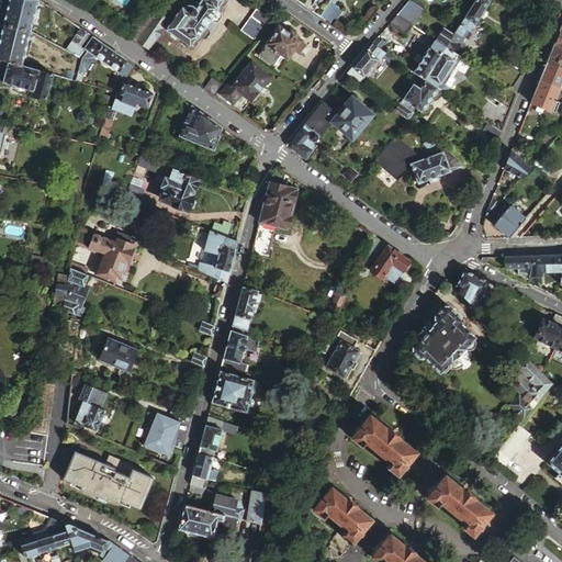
[(8,0),(3,23),(30,32),(37,0),(8,0)]
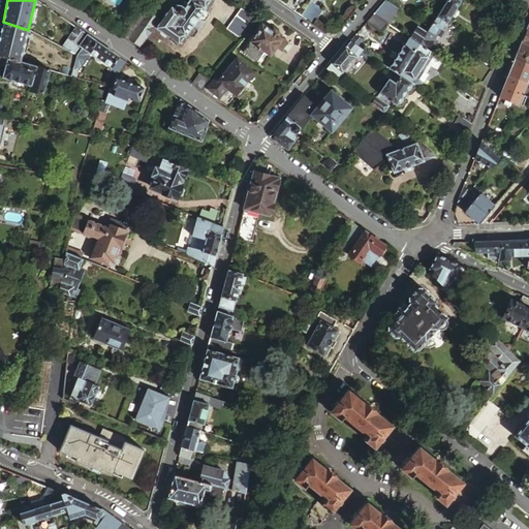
[(210,0),(189,0),(183,9),(180,6),(177,5),(176,7),(172,4),(156,26),(179,42),(184,34),(186,36),(187,34),(192,37),(194,37),(198,31),(198,29),(193,25),(197,19),(204,23),(206,22),(210,17),(210,14),(204,11),(206,8),(204,7),(210,0)]
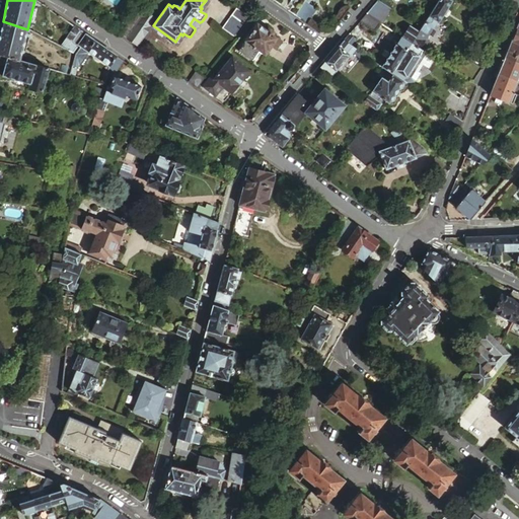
[(316,7),(306,0),(296,14),(306,21),(316,7)]
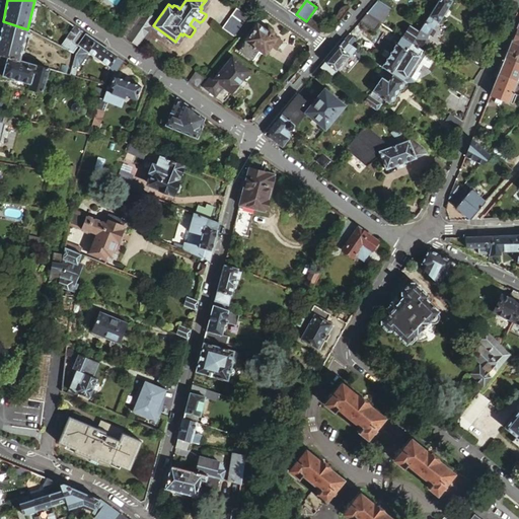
[(389,9),(376,0),(366,11),(380,21),(381,21),(389,9)]
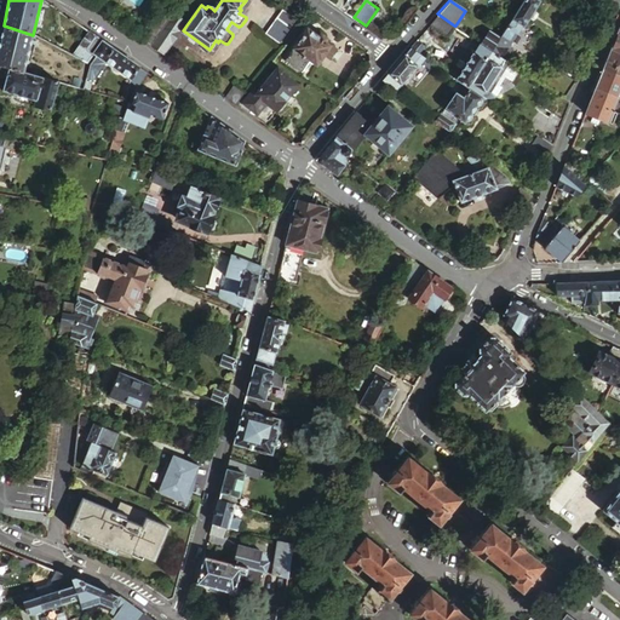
[(522,0),(501,34),(510,39),(515,29),(517,32),(523,23),(526,24),(540,0),(522,0)]
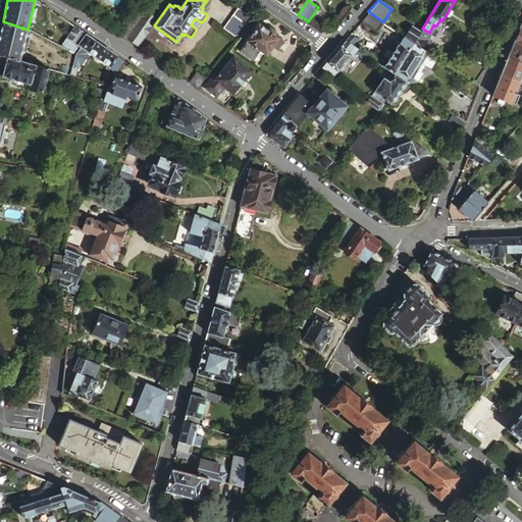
[(251,13),(240,5),(225,25),(237,34),(251,13)]
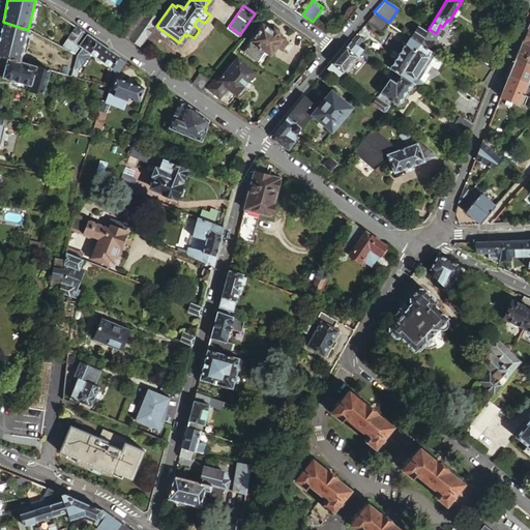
[(129,37),(140,45),(157,19),(148,11),(138,26),(129,37)]
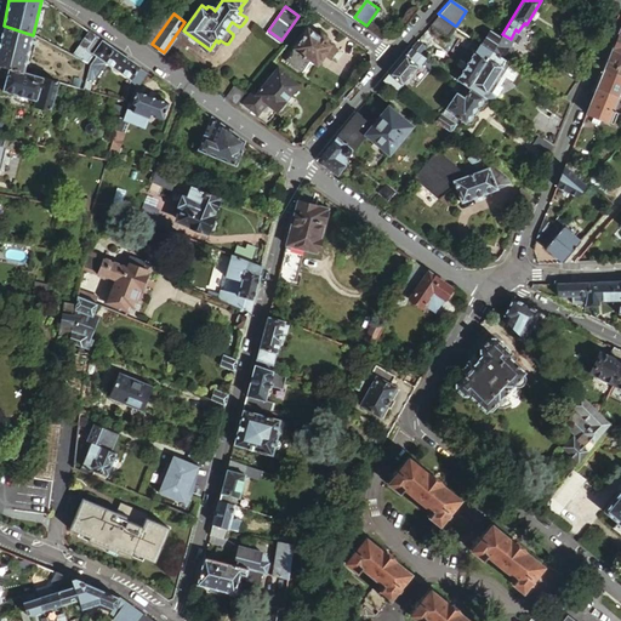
[(455,26),(438,13),(431,23),(449,36),(455,26)]
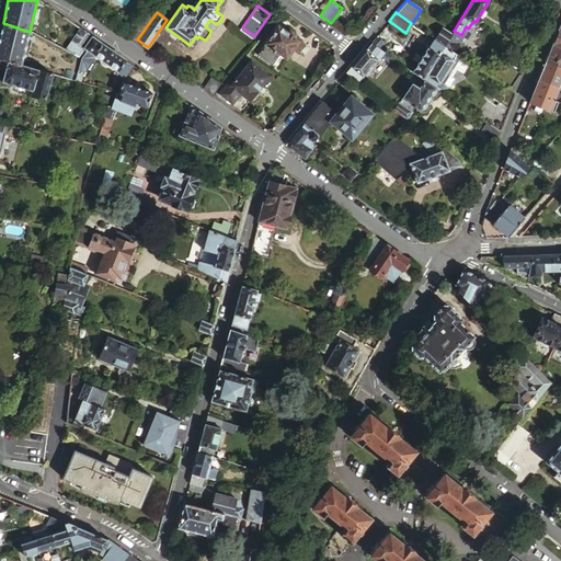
[(137,39),(146,27),(137,21),(128,33),(137,39)]
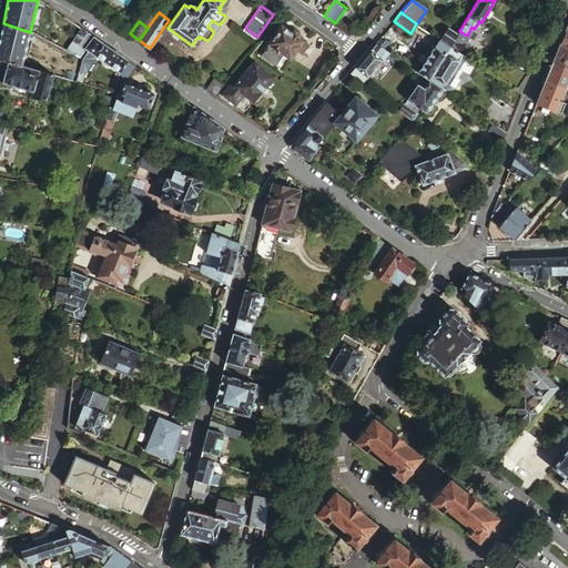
[(0,34),(0,58),(8,61),(22,66),(26,51),(30,52),(31,47),(27,46),(30,32),(3,23),(0,34)]
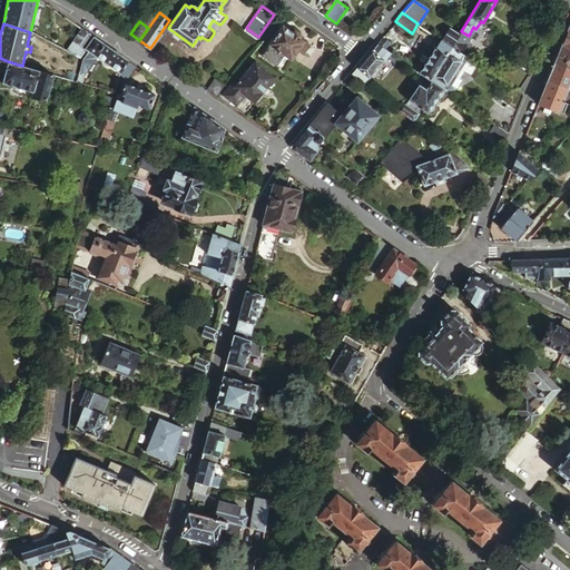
[(269,46),(271,46),(285,56),(291,60),(297,50),(302,52),(306,45),(297,39),(300,37),(298,36),(295,33),(294,32),(293,35),(283,27),(269,46)]
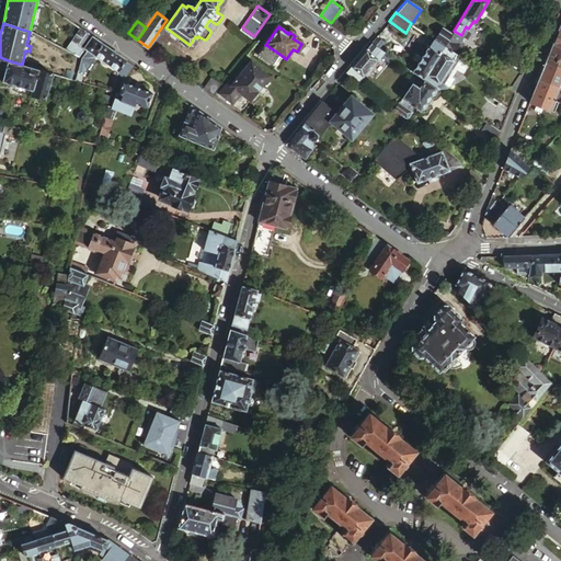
[(461,35),(454,31),(451,34),(450,35),(460,42),(468,29),(466,26),(461,35)]
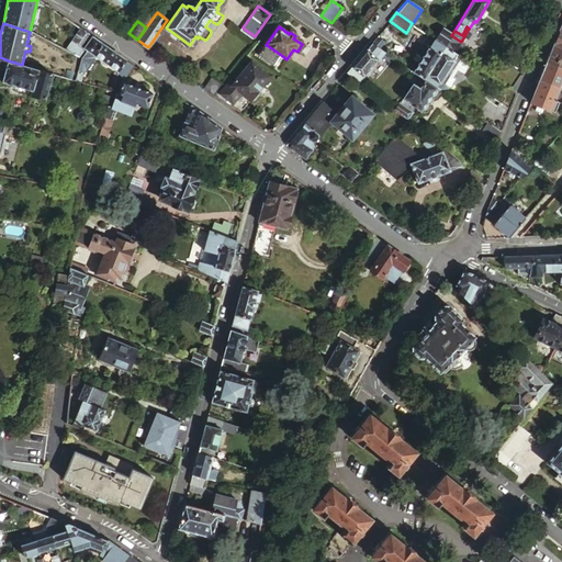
[(452,34),(444,29),(436,38),(446,45),(451,35),(452,34)]
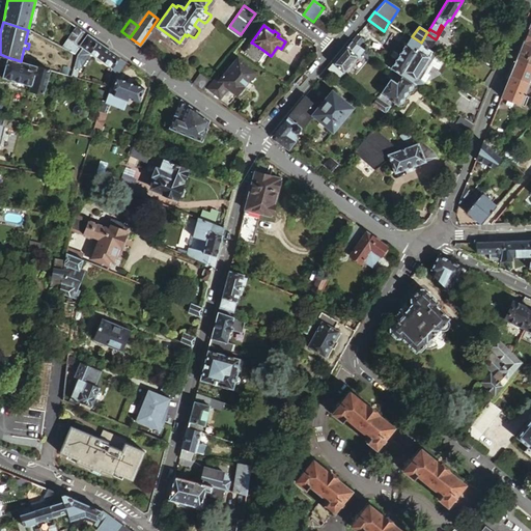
[(85,34),(76,28),(62,48),(72,53),(85,34)]
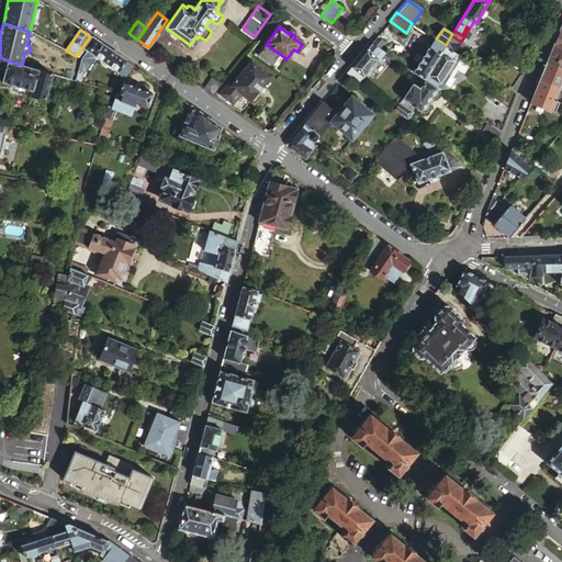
[(378,35),(372,42),(380,48),(384,41),(378,35)]
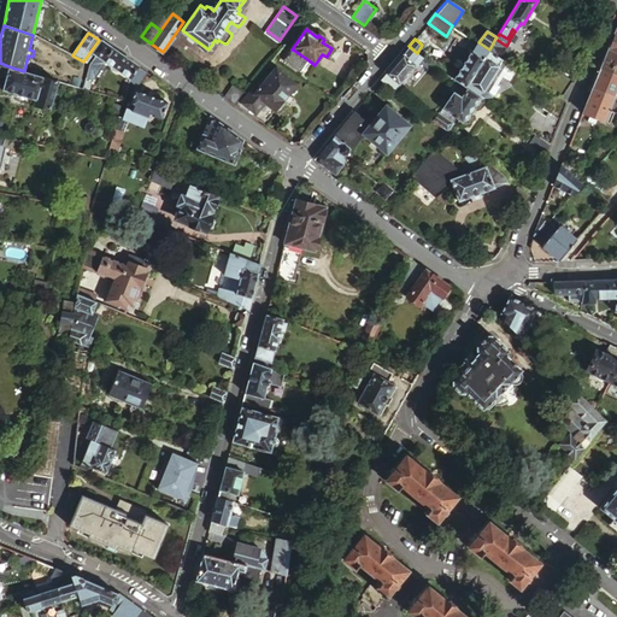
[(506,46),(495,39),(489,50),(499,56),(506,46)]
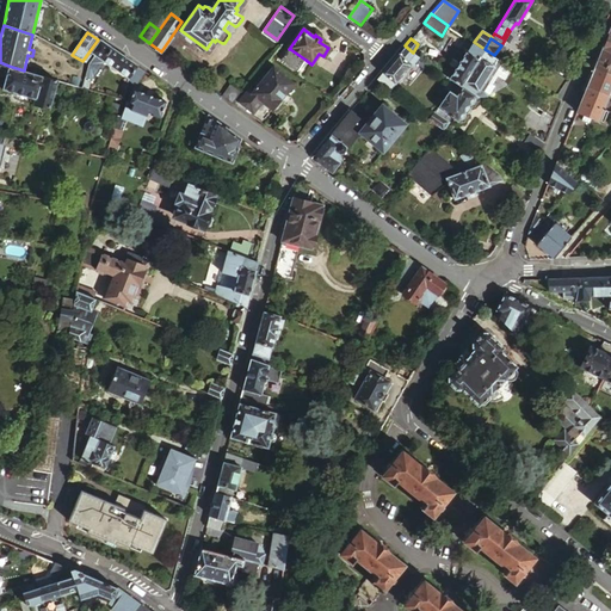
[(86,62),(93,54),(92,53),(100,41),(98,39),(82,61),(86,62)]
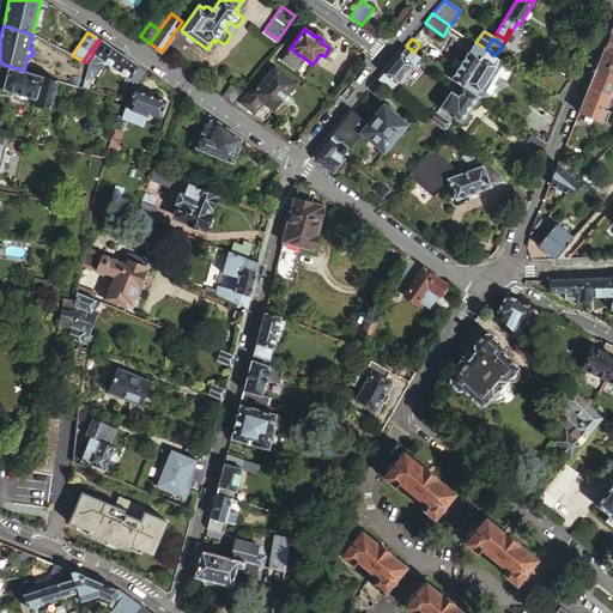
[(129,79),(138,67),(101,41),(92,53),(93,54),(129,79)]
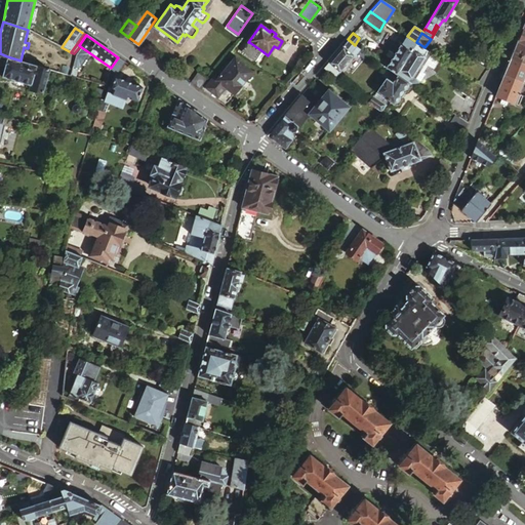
[(416,42),(407,36),(401,46),(400,45),(386,66),(391,70),(397,73),(416,42)]
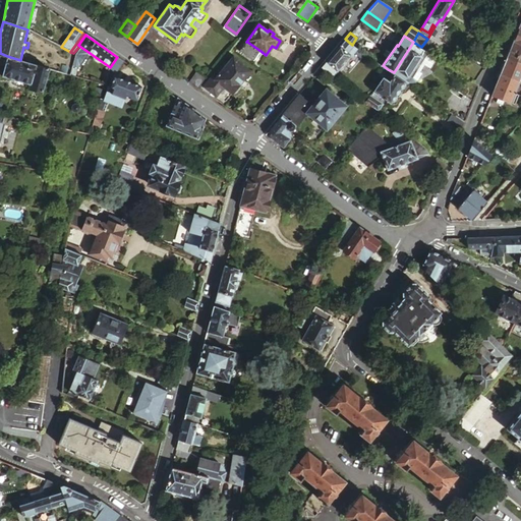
[(345,39),(322,67),(333,76),(338,70),(337,69),(351,53),(352,54),(357,48),(352,45),(345,39)]
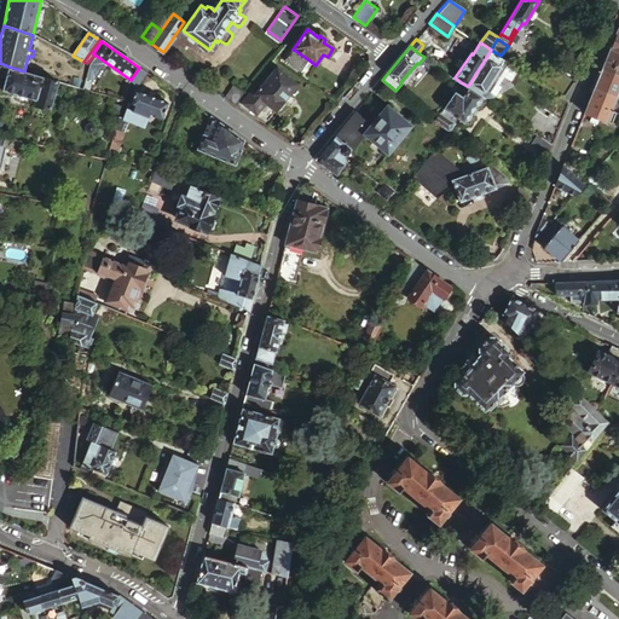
[(618,51),(611,47),(608,53),(603,67),(618,73),(618,51)]
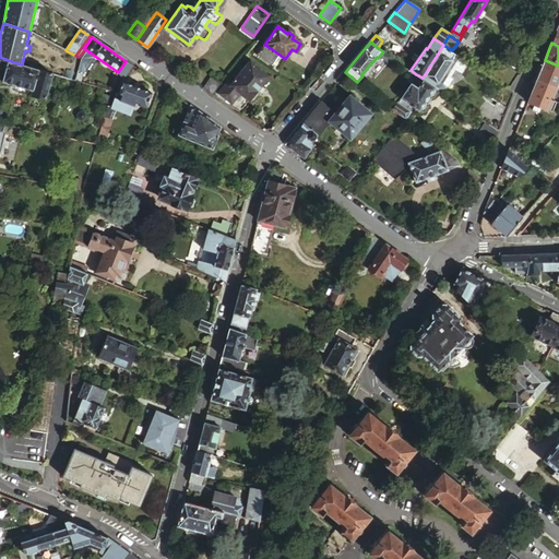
[(272,67),(280,55),(265,45),(257,56),(272,67)]
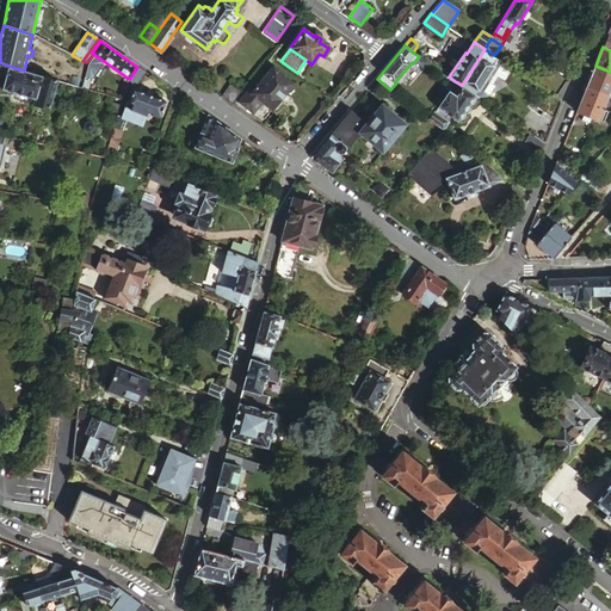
[(494,55),(485,49),(462,85),(474,93),(477,88),(480,90),(486,80),(495,63),(493,62),(497,57),(494,55)]
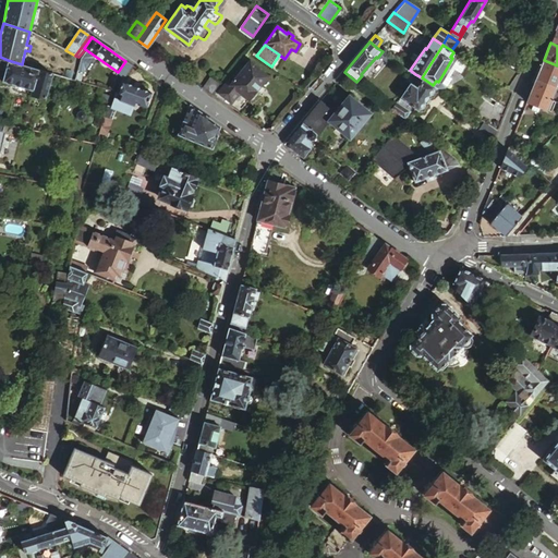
[(44,98),(51,73),(22,64),(8,60),(1,82),(21,87),(20,92),(44,98)]
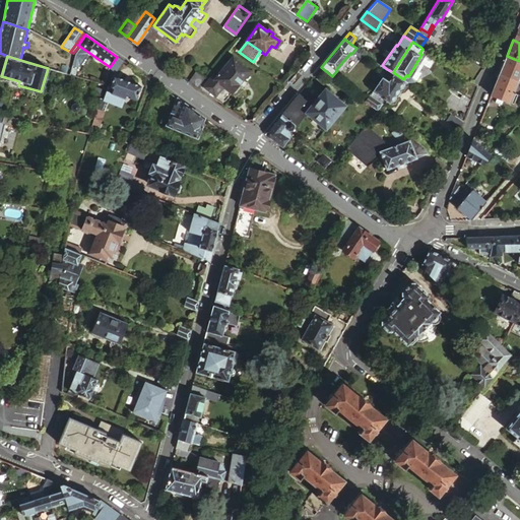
[(203,90),(214,99),(223,85),(233,92),(234,90),(235,91),(237,91),(239,87),(239,85),(238,84),(250,69),(233,56),(213,80),(211,79),(203,90)]
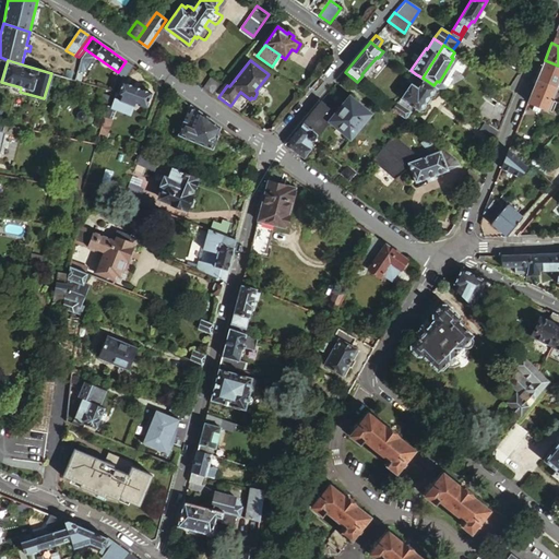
[(557,86),(558,81),(558,66),(545,60),(537,79),(557,86)]
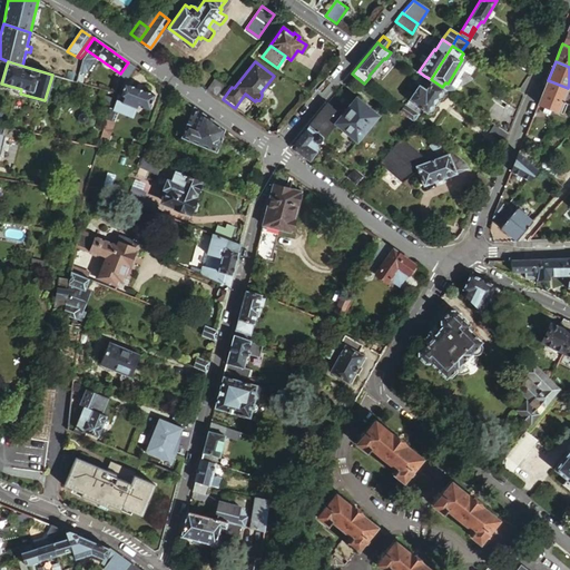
[(136,68),(128,62),(120,74),(119,77),(126,81),(136,68)]
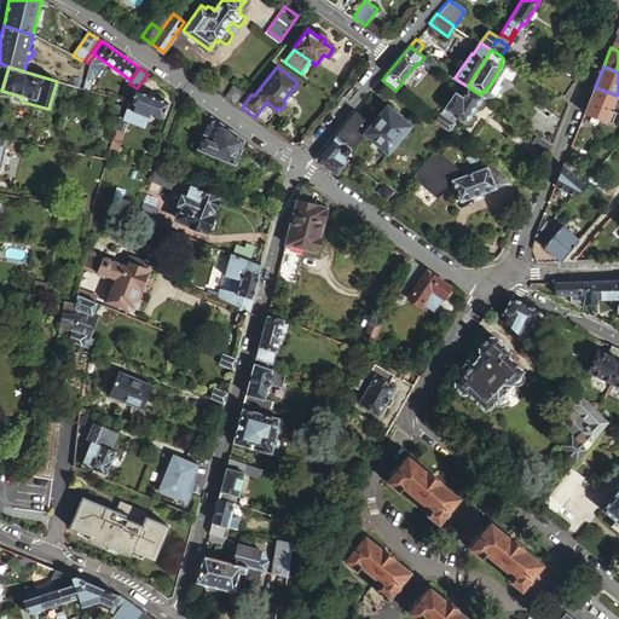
[(501,86),(492,81),(486,91),(484,90),(480,94),(481,96),(485,98),(495,97),(501,86)]
